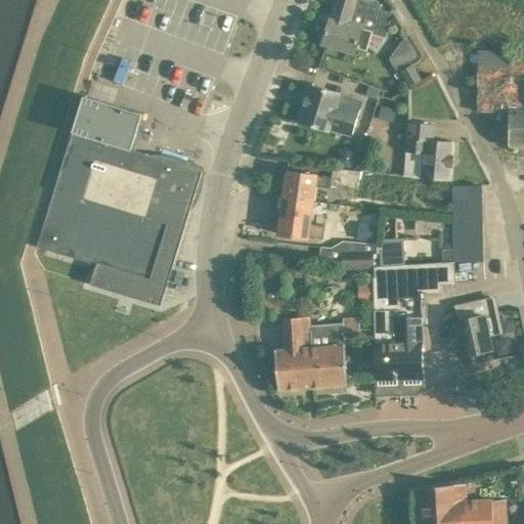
[(323,43),(357,53),(359,47),(367,49),(370,38),(384,42),(393,12),(380,8),(382,4),(367,0),(336,0),(332,18),(331,18),(323,43)]
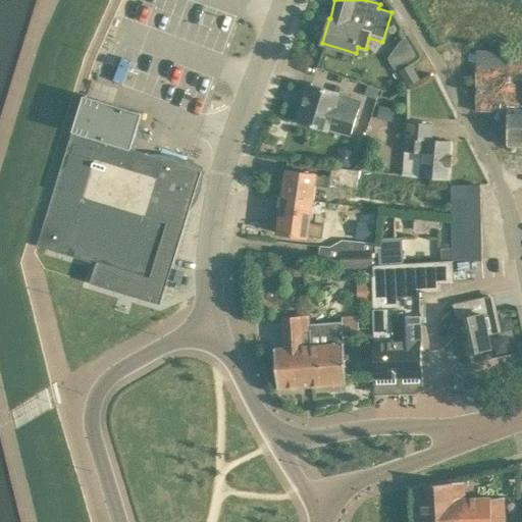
[(501,50),(521,87),(521,54),(517,47),(505,54),(502,50),(501,50)]
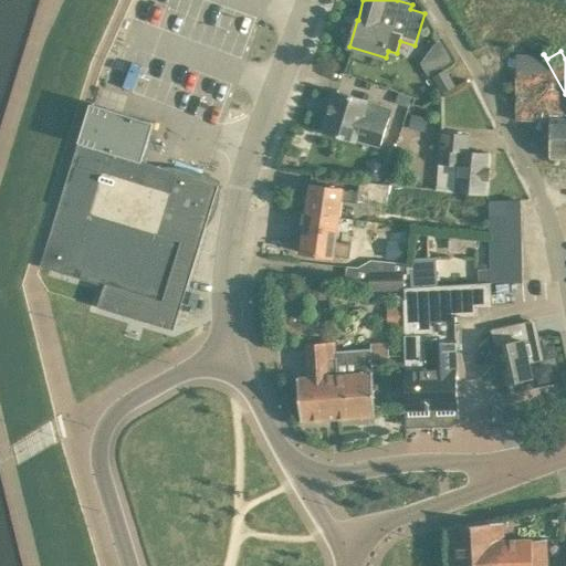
[(565,108),(565,94),(543,54),(528,63),(537,79),(522,87),(542,123),(565,108)]
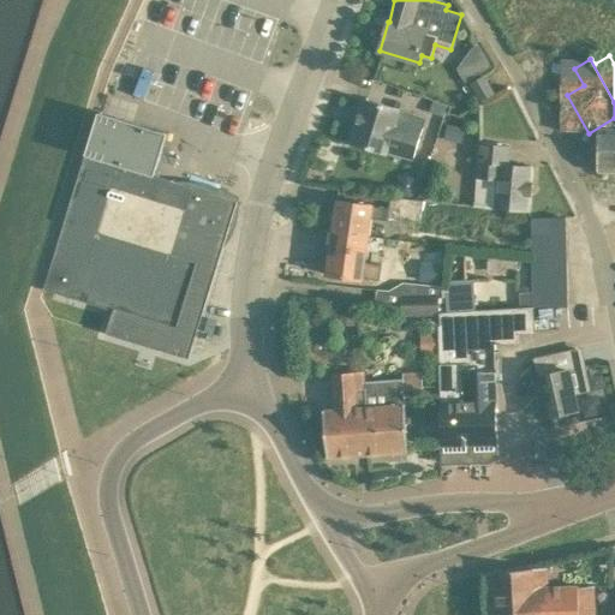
[(483,76),(472,82),(483,100),(494,94),(483,76)]
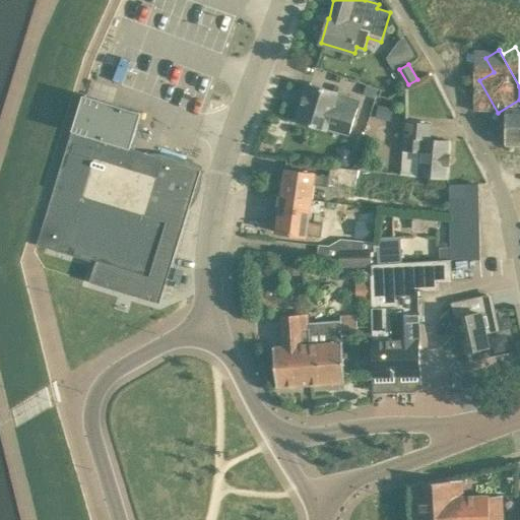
[(298,121),(328,130),(328,128),(349,134),(358,107),(336,101),(339,92),(309,83),(298,121)]
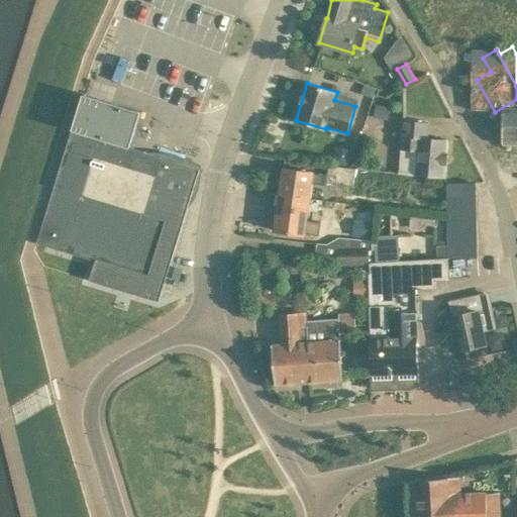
[(83,94),(37,242),(93,260),(93,259),(96,260),(90,280),(135,294),(135,293),(160,300),(197,179),(196,179),(190,167),(190,166),(178,162),(130,146),(141,111),(83,94)]
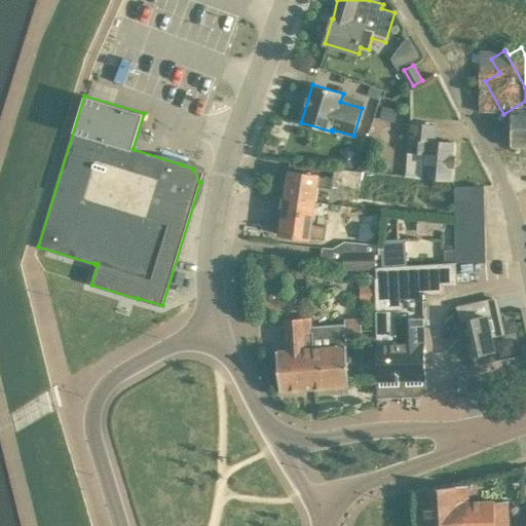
[(382,118),(392,120),(396,109),(384,107),(382,118)]
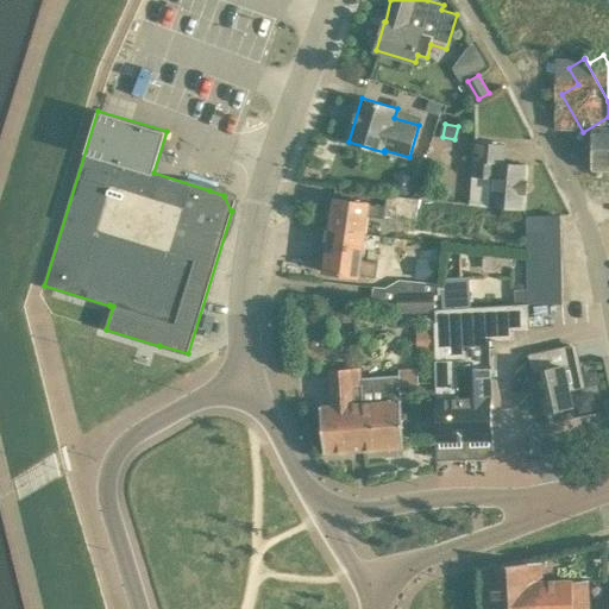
[(451,200),(449,213),(485,218),(485,214),(495,215),(495,206),(521,208),(523,193),(527,193),(528,181),(525,180),(526,164),(503,162),(506,144),(475,140),(471,176),(472,176),(470,202),(451,200)]
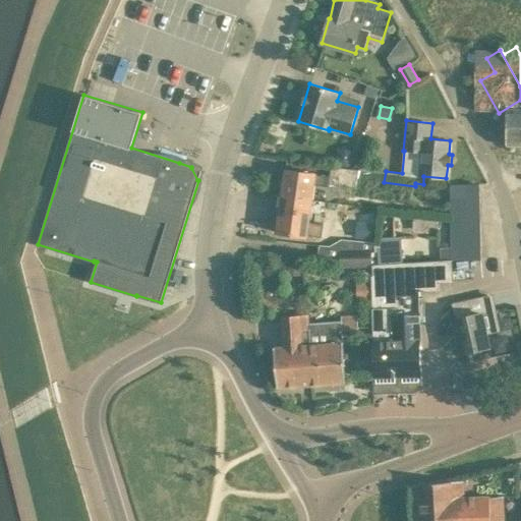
[(357,179),(384,182),(386,171),(359,168),(359,169),(332,165),(330,175),(286,169),(282,195),(313,199),(315,184),(330,186),(330,183),(356,186),(357,179)]
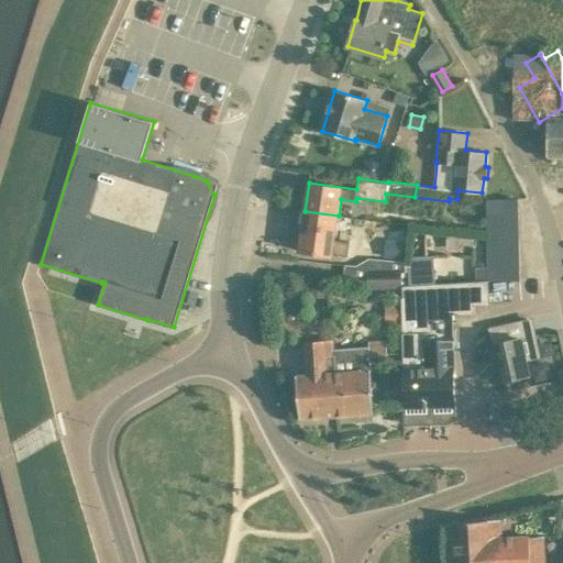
[(489,280),(520,280),(518,199),(488,199),(489,280)]
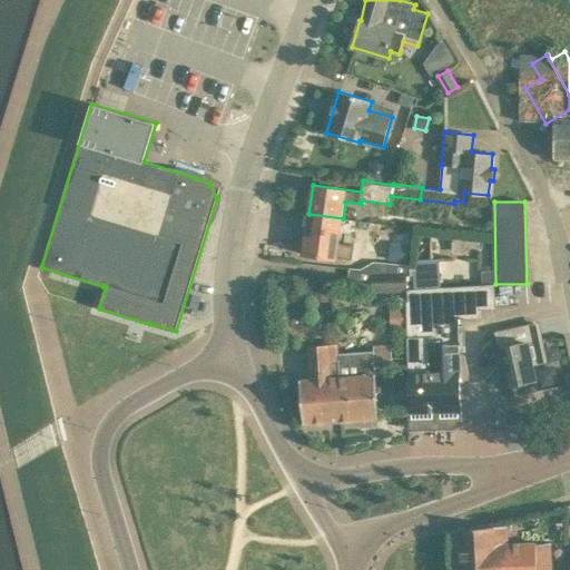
[(303,254),(325,257),(337,258),(338,256),(353,258),(354,244),(340,243),(343,218),(308,214),(303,254)]
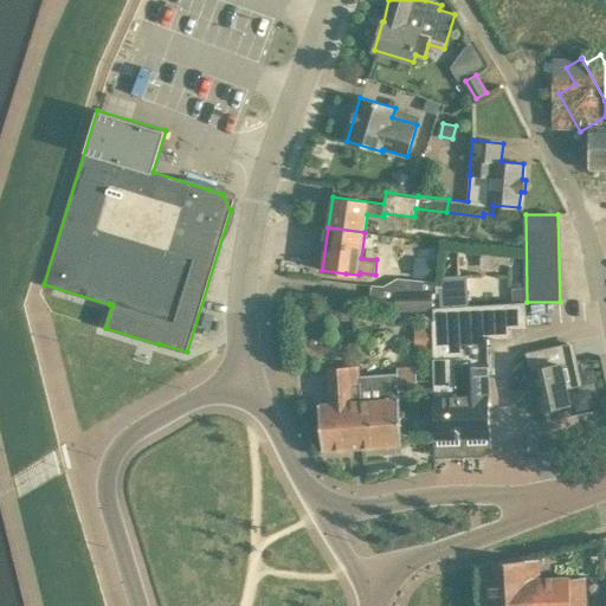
[(433,260),(417,259),(416,275),(432,277),(433,260)]
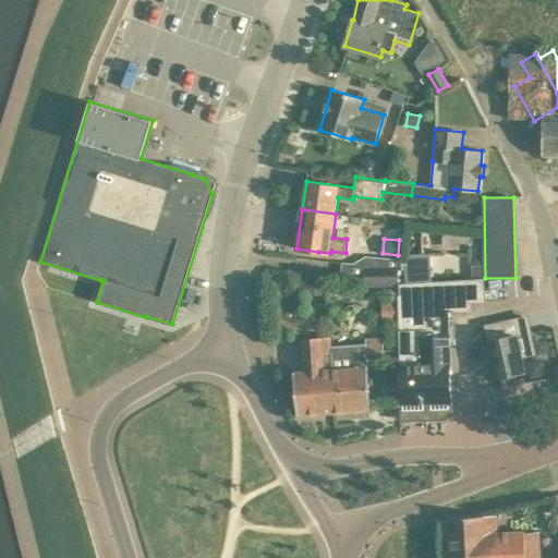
[(404,254),(405,262),(407,282),(433,280),(431,253),(404,254)]
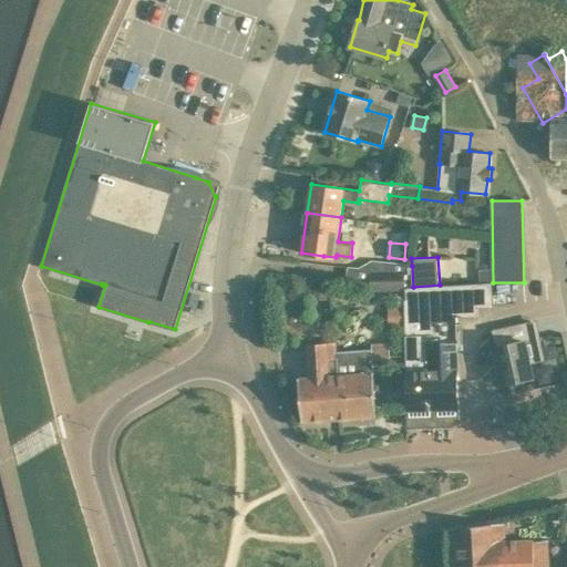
[(405,289),(405,287),(405,270),(405,264),(392,261),(372,260),(358,267),(347,266),(343,286),(371,288),(371,290),(405,289)]
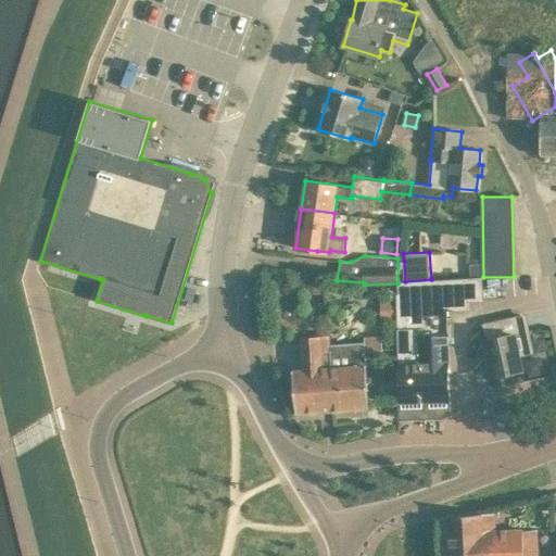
[(483,277),(483,264),(470,264),(471,277),(482,277),(483,277)]
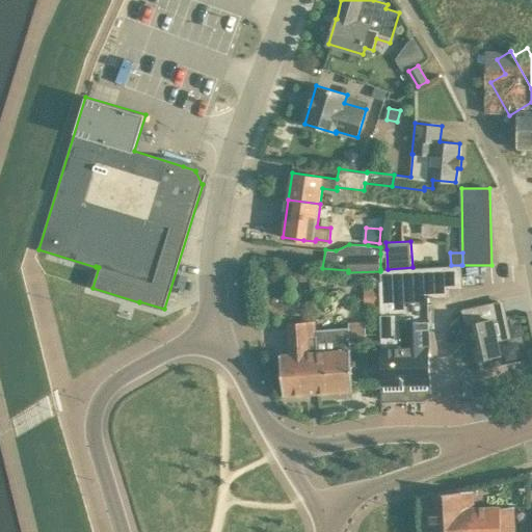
[(308,266),(295,265),(294,278),(307,278),(308,266)]
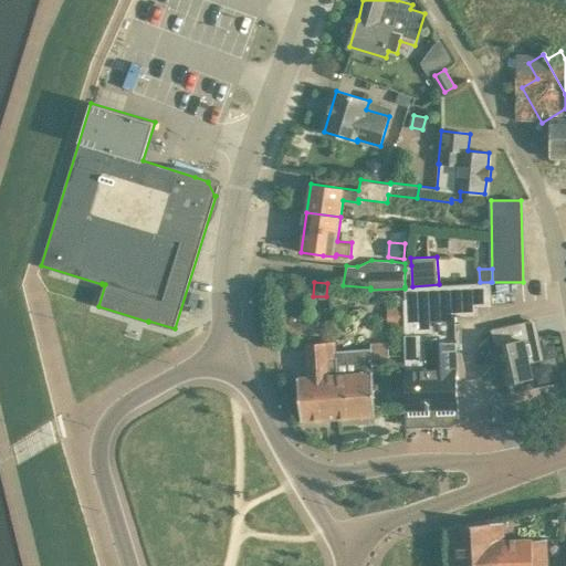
[(405,324),(407,387),(407,409),(459,408),(456,300),(475,299),(474,283),(439,284),(412,286),(405,286),(405,289),(405,300),(404,300),(404,305),(405,324)]
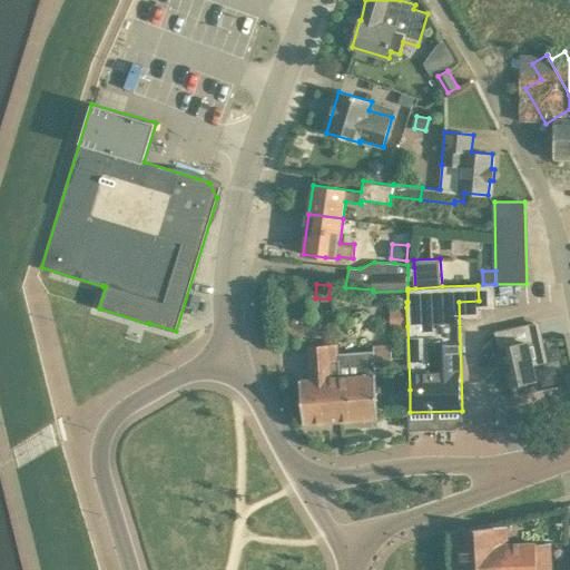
[(408,326),(406,307),(393,307),(394,327),(408,326)]
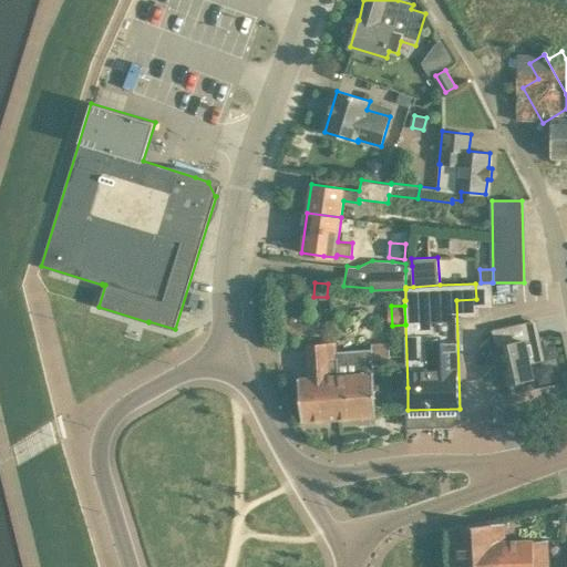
[(532,321),(509,326),(493,329),(496,344),(494,344),(503,383),(534,377),(525,341),(535,339),(532,321)]
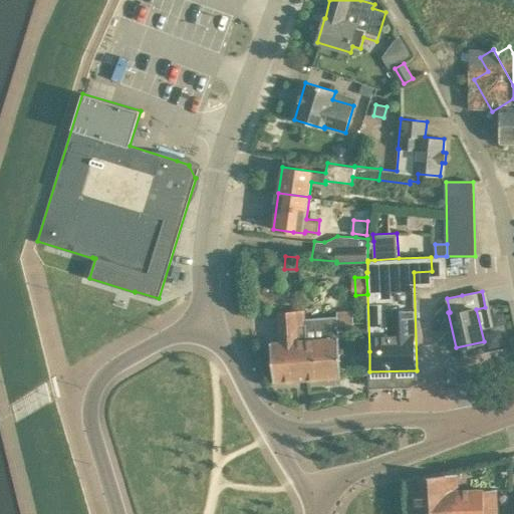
[(354,321),(352,309),(338,311),(340,323),(354,321)]
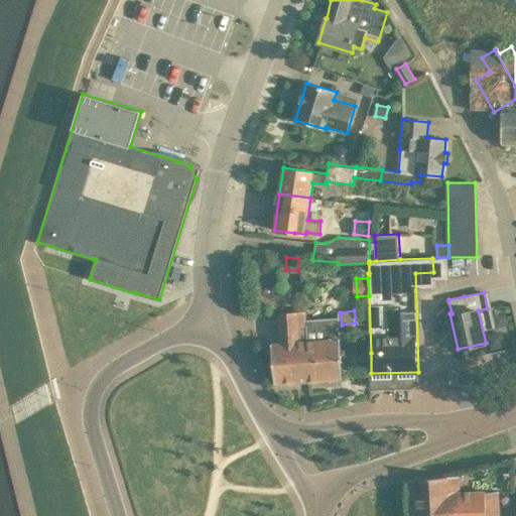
[(305,314),(300,315),(280,316),(282,347),(272,348),(275,383),(306,381),(305,364),(306,364),(305,343),(308,342),(306,320),(305,314)]
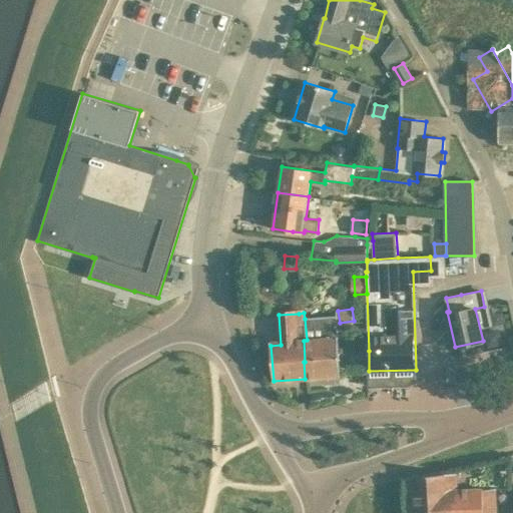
[(305,319),(307,340),(304,341),(305,362),(304,362),(305,379),(341,376),(337,317),(305,319)]
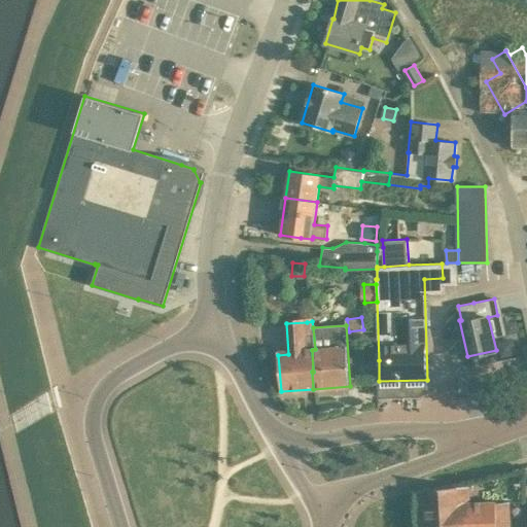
[(469,486),(423,489),(425,526),(511,526),(510,500),(470,502),(469,486)]
